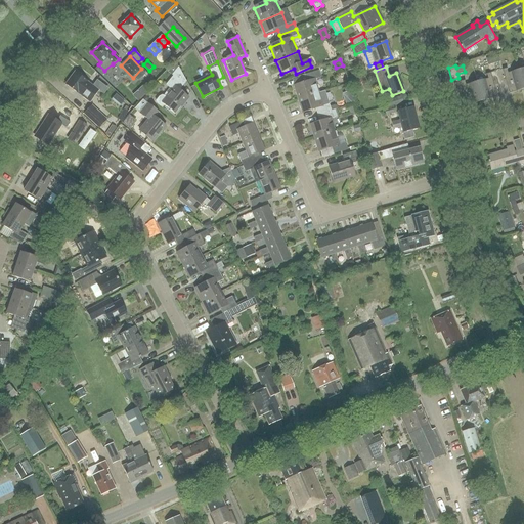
[(523,89),(523,88),(519,70),(508,73),(507,68),(503,70),(509,93),(523,89)]
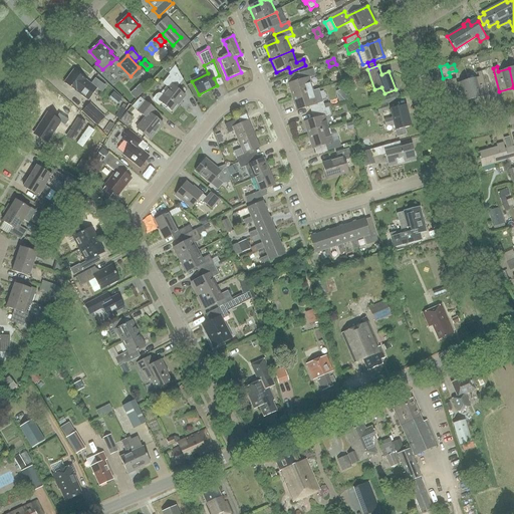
[(64,82),(77,92),(77,91),(88,100),(97,89),(86,80),(73,70),(64,82)]
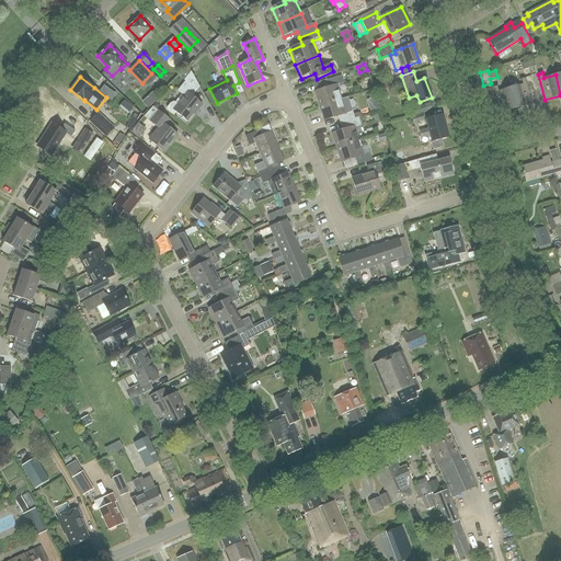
[(315,93),(319,109),(343,101),(339,87),(344,84),(342,78),(328,82),(330,89),(315,93)]
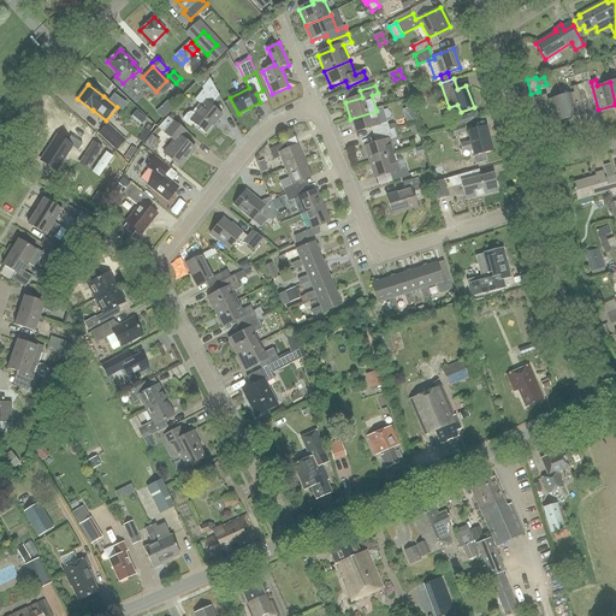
[(573,93),(560,96),(567,119),(585,114),(576,86),(570,87),(573,93)]
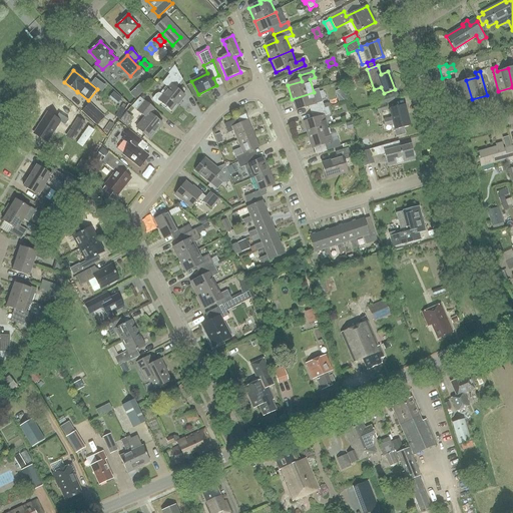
[(156,94),(152,99),(158,104),(160,102),(171,110),(179,100),(180,100),(184,95),(175,88),(179,83),(169,75),(162,84),(169,89),(164,95),(161,93),(158,93),(156,94)]
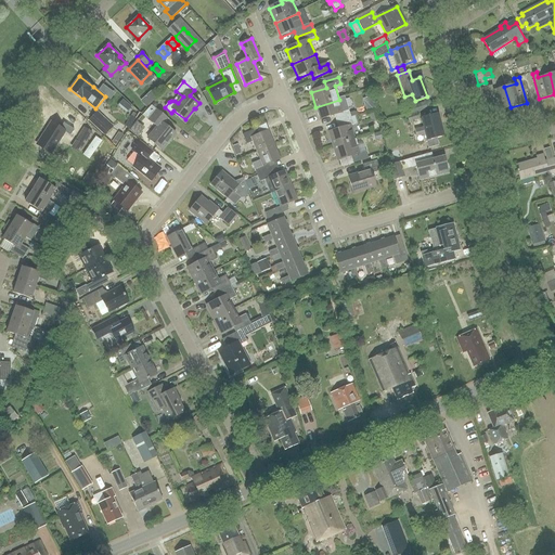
[(386,81),(372,86),(375,95),(389,90),(386,81)]
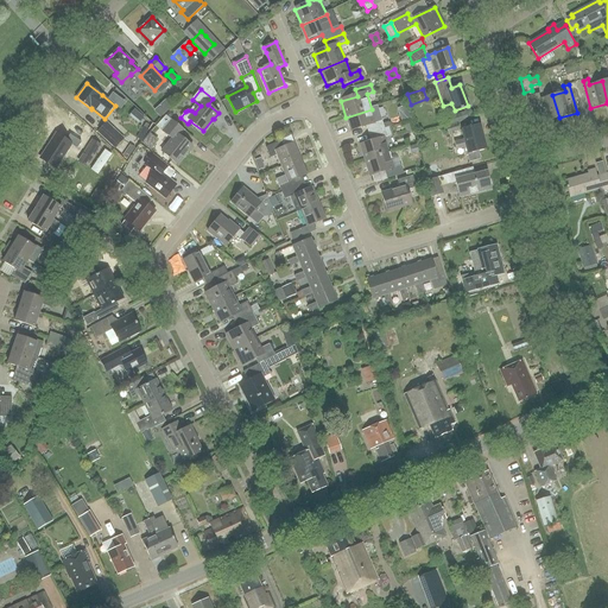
[(559,118),(552,95),(540,99),(539,93),(533,94),(542,122),(559,118)]
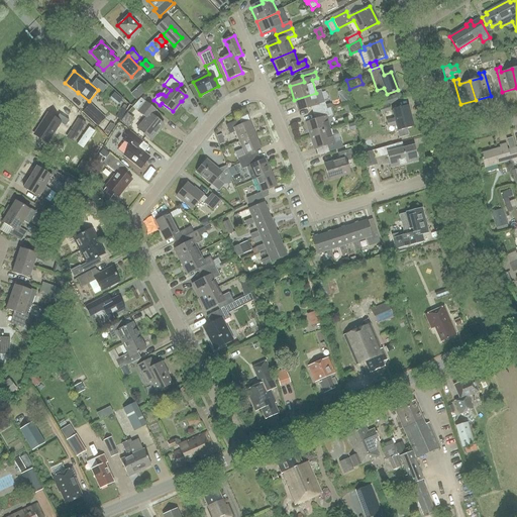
[(142,84),(132,93),(138,99),(148,89),(142,84)]
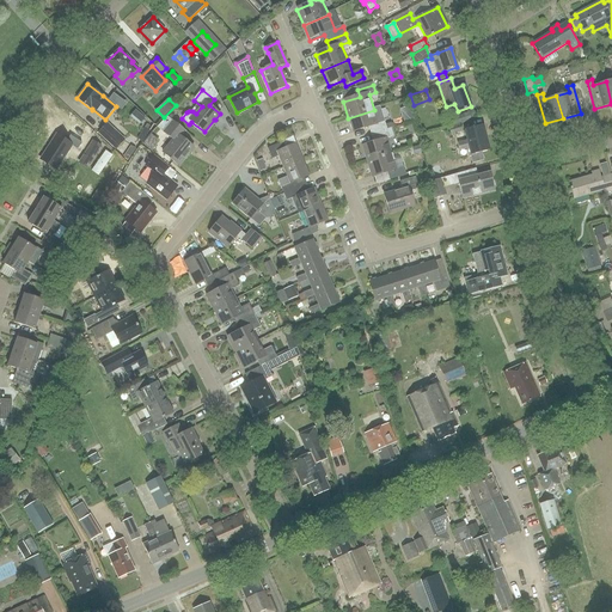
[(136,109),(133,115),(144,123),(147,117),(136,109)]
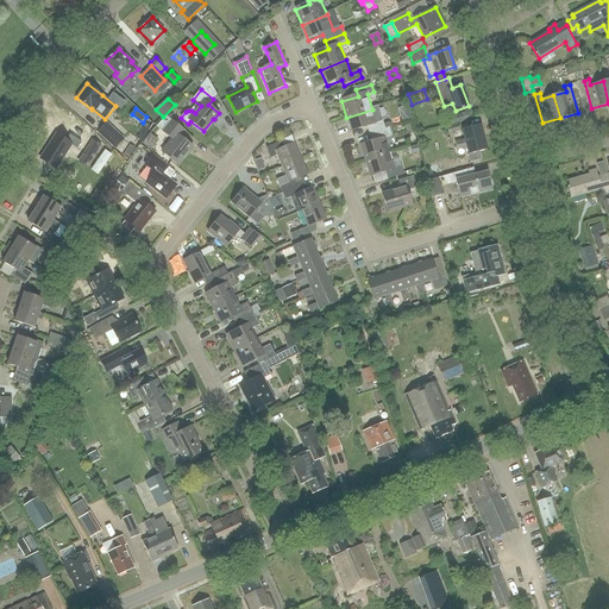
[(377,124),(372,110),(346,118),(351,133),(366,129),(369,136),(385,130),(383,123),(377,124)]
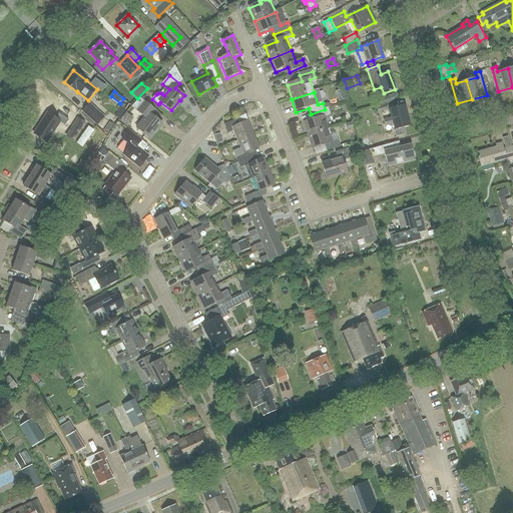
[(381,98),(383,104),(391,102),(390,95),(381,98)]
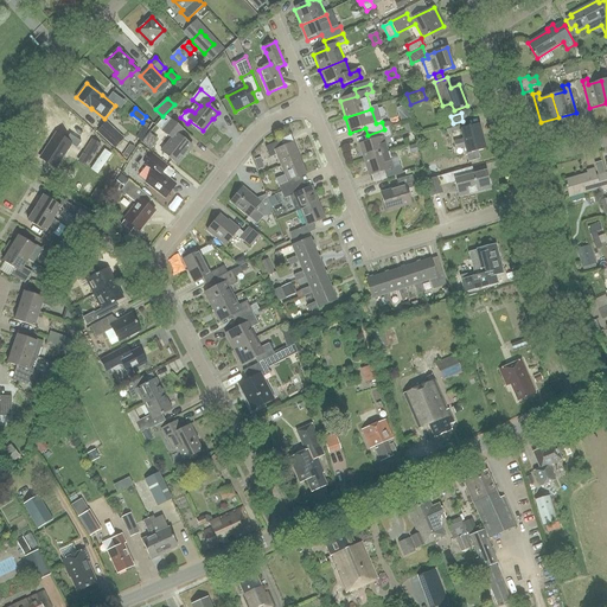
[(163,131),(171,121),(168,120),(165,116),(157,126),(163,131)]
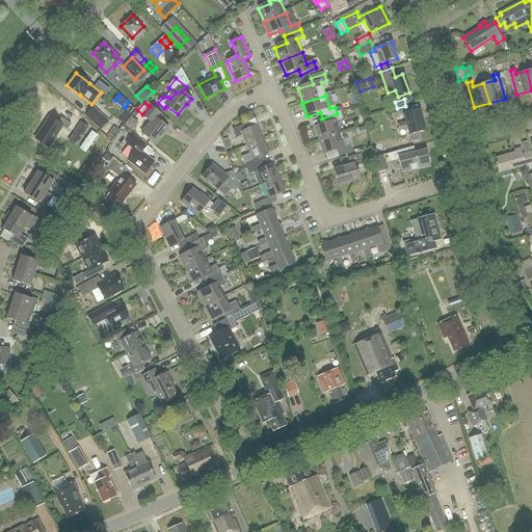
[(156,144),(169,127),(157,117),(160,114),(151,106),(142,115),(151,122),(141,133),(156,144)]
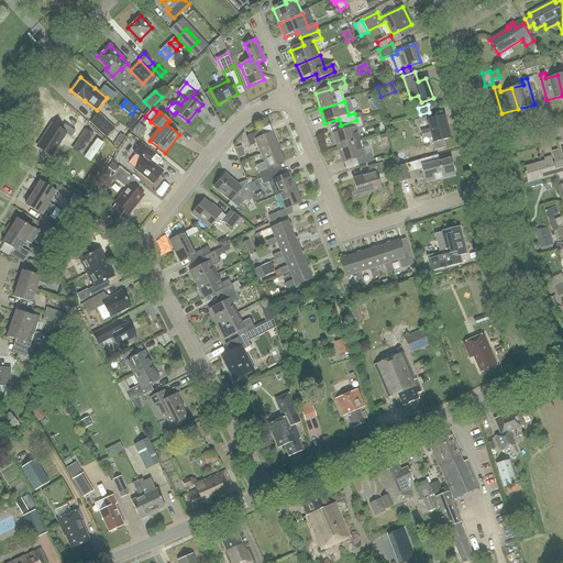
[(112,130),(97,114),(89,122),(105,138),(112,130)]
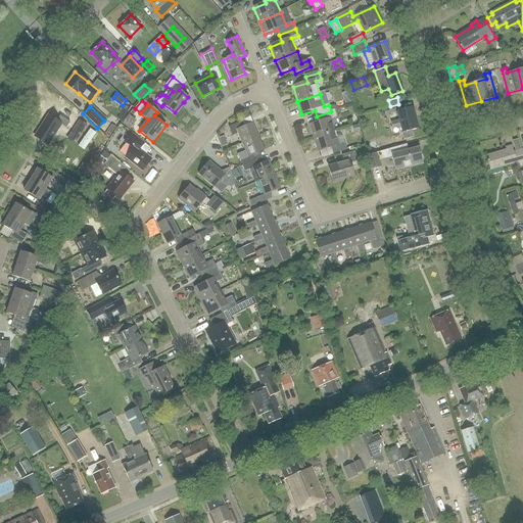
[(385,115),(389,114),(397,112),(398,120),(390,122),(392,129),(400,127),(402,133),(418,129),(412,106),(396,110),(396,111),(395,112),(393,106),(383,109),(385,115)]
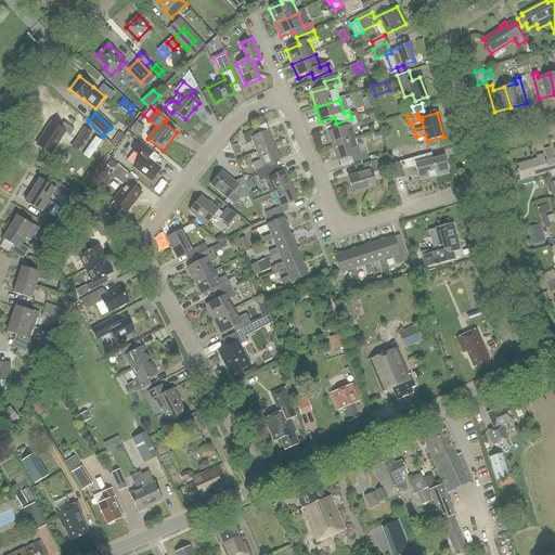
[(355,117),(351,118),(336,124),(338,131),(330,133),(334,147),(356,141),(351,128),(358,126),(355,117)]
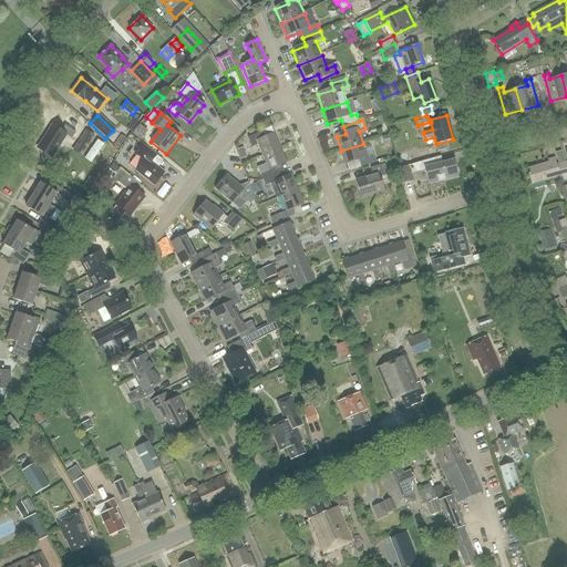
[(53,125),(38,148),(52,157),(66,135),(72,138),(75,132),(65,125),(62,131),(53,125)]
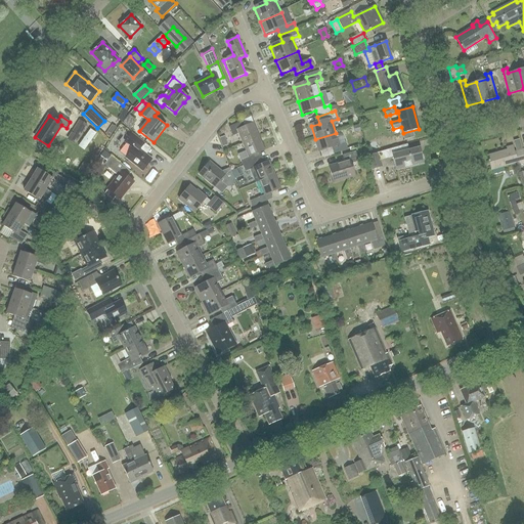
[(79,121),(72,132),(79,137),(87,125),(79,121)]
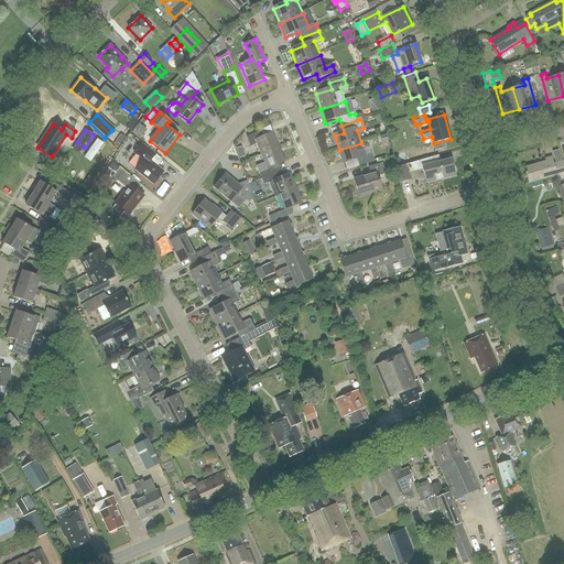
[(256,142),(261,156),(279,150),(272,134),(263,138),(260,132),(247,138),(250,144),(256,142)]
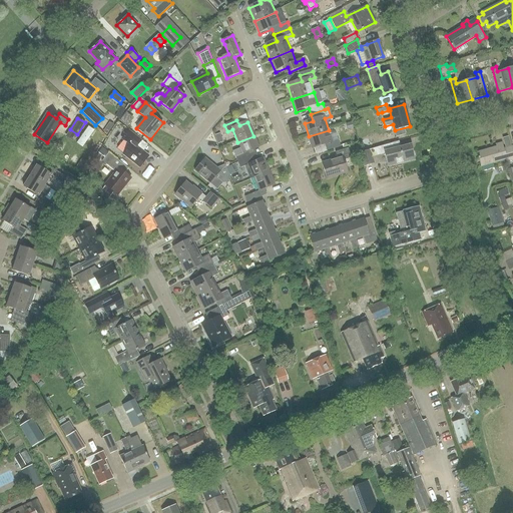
[(222,140),(218,130),(213,132),(219,146),(226,143),(225,139),(222,140)]
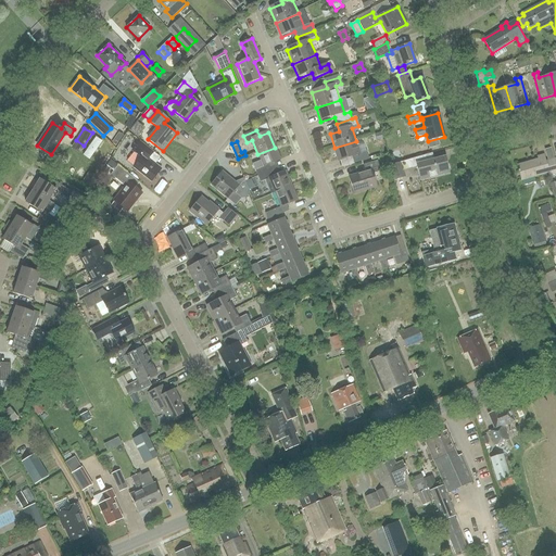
[(356,141),(335,148),(339,162),(353,159),(355,165),(369,161),(367,153),(361,155),(356,141)]
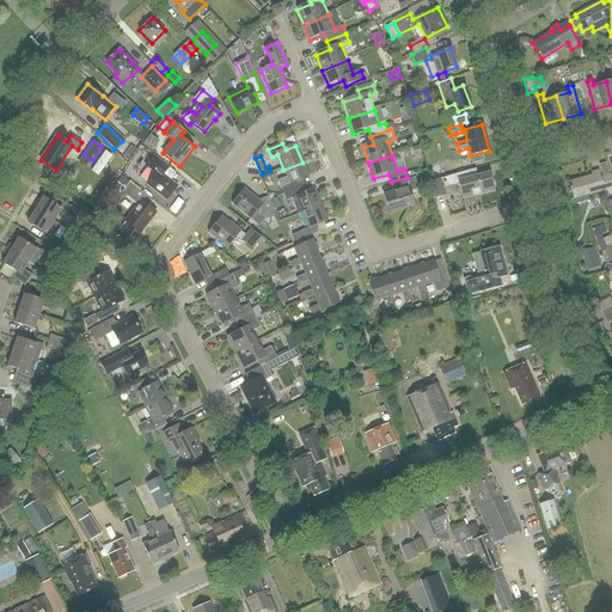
[(150,166),(141,178),(148,184),(166,200),(177,185),(171,181),(164,175),(170,167),(154,157),(151,160),(147,165),(150,166)]
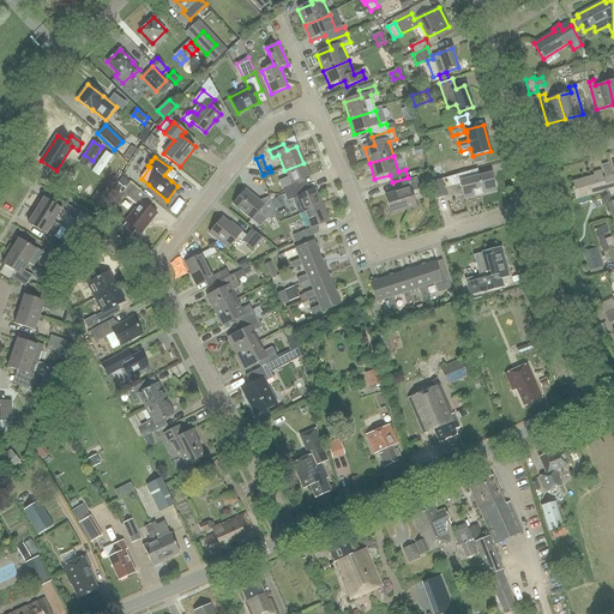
[(284,170),(288,178),(280,181),(286,197),(313,185),(304,163),(284,170)]
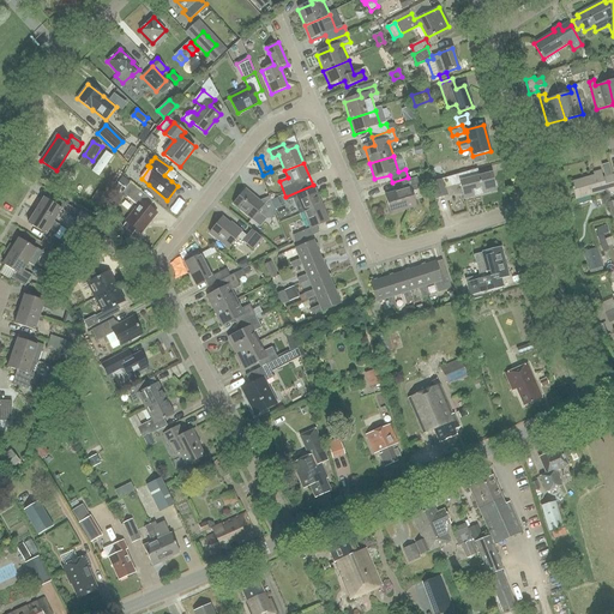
[(607,194),(613,191),(613,180),(613,175),(602,178),(600,170),(593,173),(594,176),(571,182),(576,199),(606,191),(607,194)]
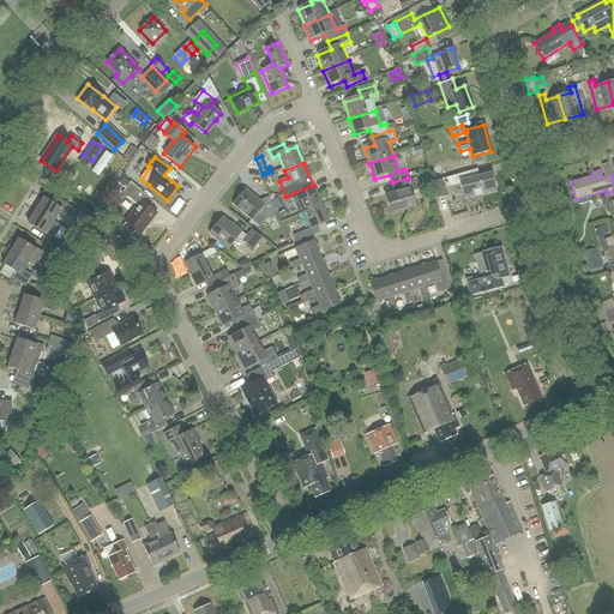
[(493,181),(492,173),(470,179),(469,172),(453,175),(456,185),(461,184),(464,199),(497,191),(495,188),(497,186),(495,181),(493,181)]
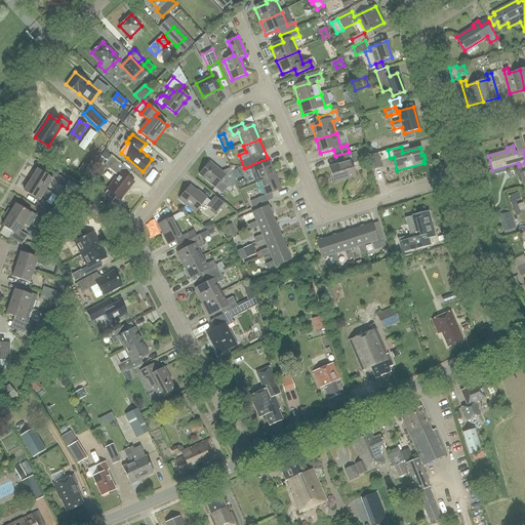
[(352,165),(360,163),(357,152),(344,156),(346,163),(329,168),(334,185),(355,178),(352,165)]
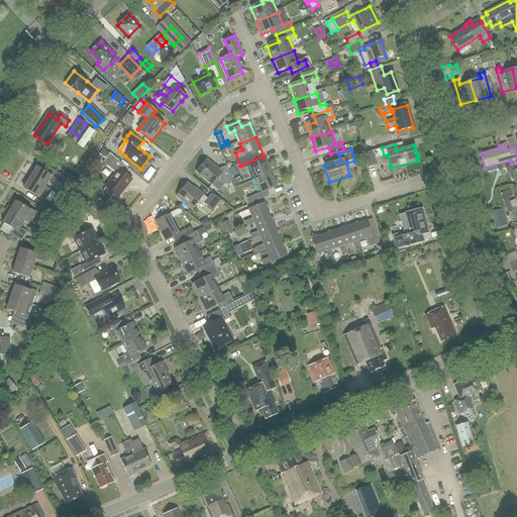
[(364,156),(367,168),(378,165),(374,150),(363,153),(364,156)]
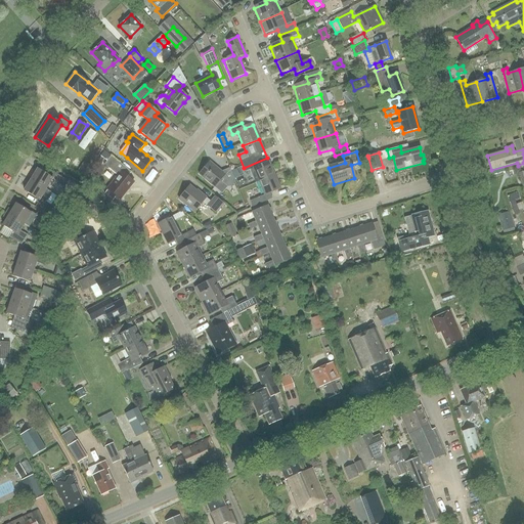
[(105,164),(111,169),(119,175),(107,189),(120,200),(134,182),(127,177),(131,172),(112,156),(105,164)]
